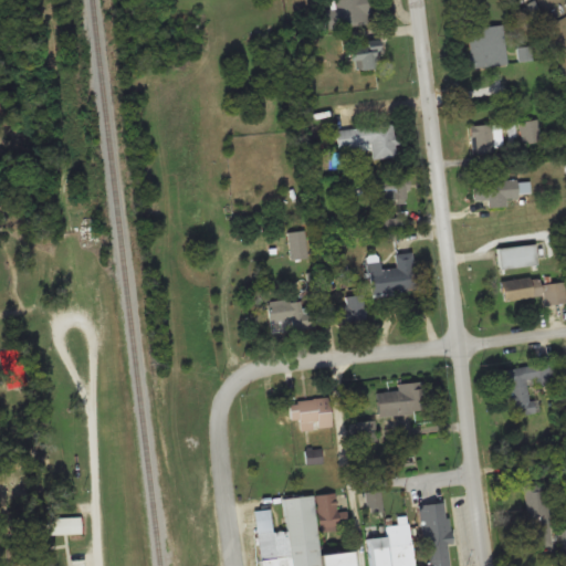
[(337,0),(343,25),(375,18),(369,0),(337,0)]
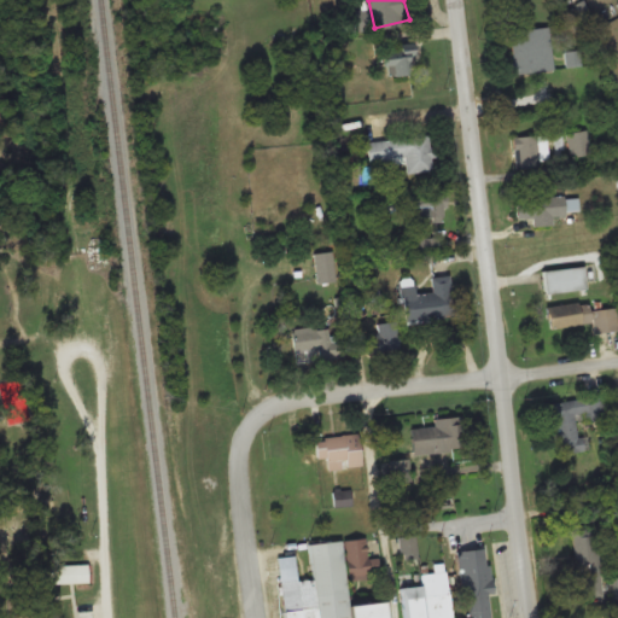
[(553,70),(551,28),(509,30),(512,73),(553,70)]
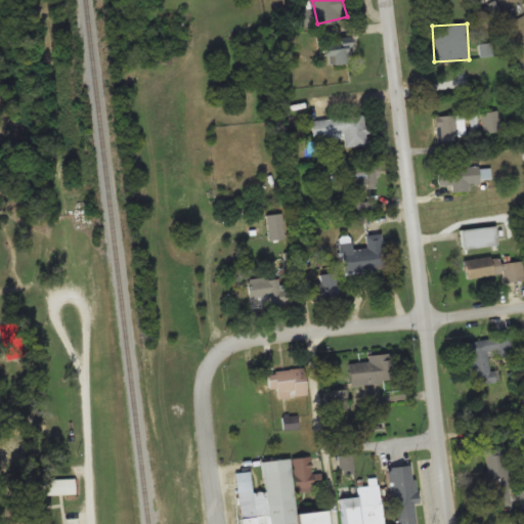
[(350,63),(350,41),(324,41),(324,63),(350,63)]
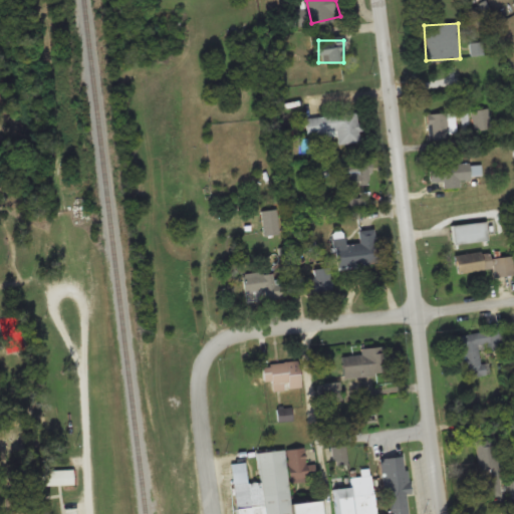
[(471,110),(475,130),(491,127),(487,107),(471,110)]
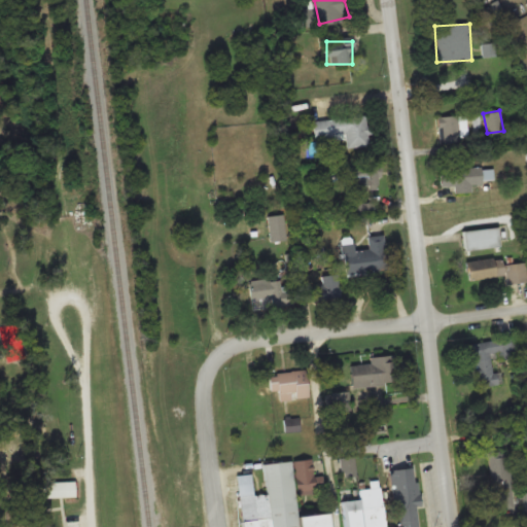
[(461,141),(458,115),(437,116),(440,143),(461,141)]
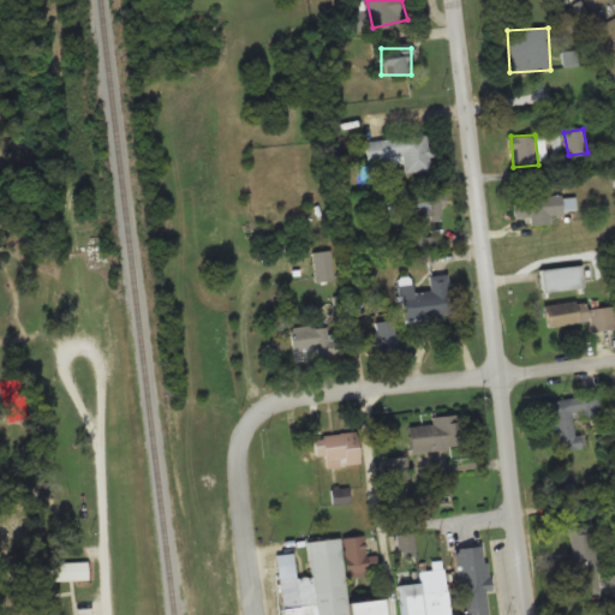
[(364,139),(365,162),(402,160),(404,172),(431,171),(429,136),(364,139)]
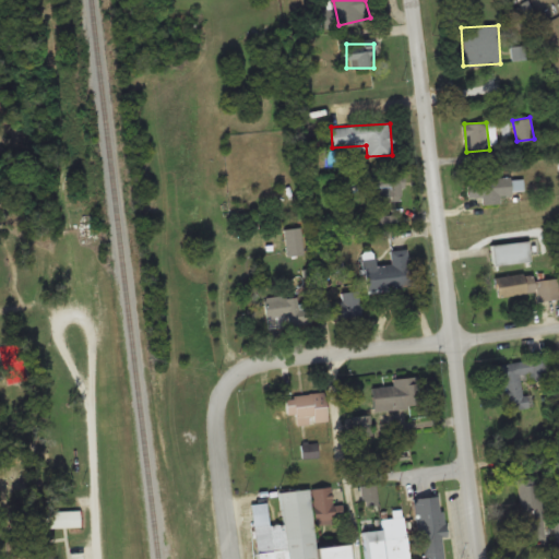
[(390,201),(403,201),(403,176),(373,176),(373,211),(390,211),(390,201)]
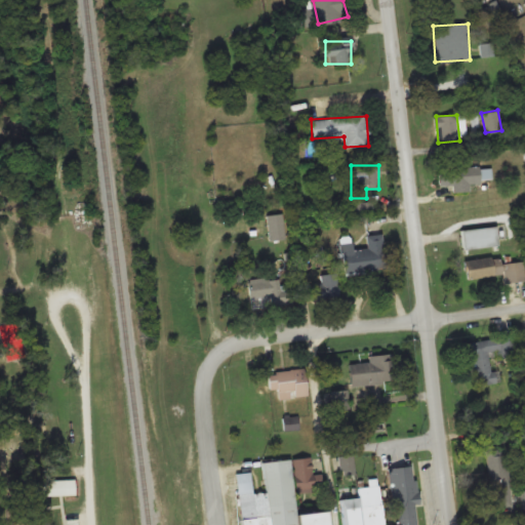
[(480,167),(438,167),(438,186),(452,186),(452,191),(469,191),(469,184),(480,184),(480,167)]
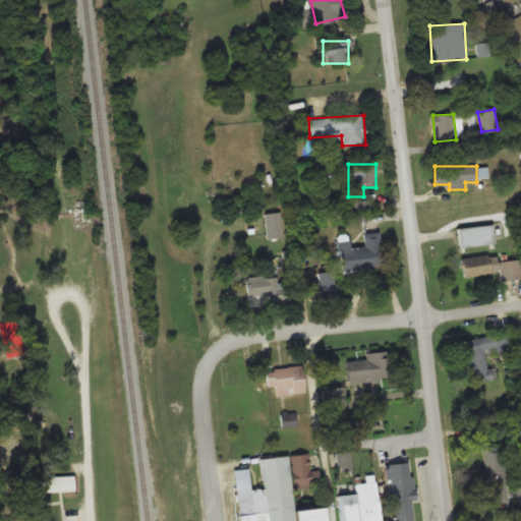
[(367,210),(367,199),(350,200),(350,210),(367,210)]
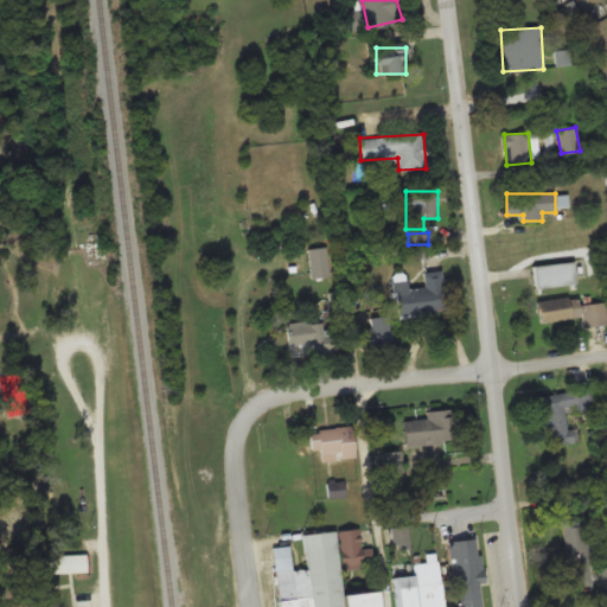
[(310,249),(312,276),(330,275),(326,248),(310,249)]
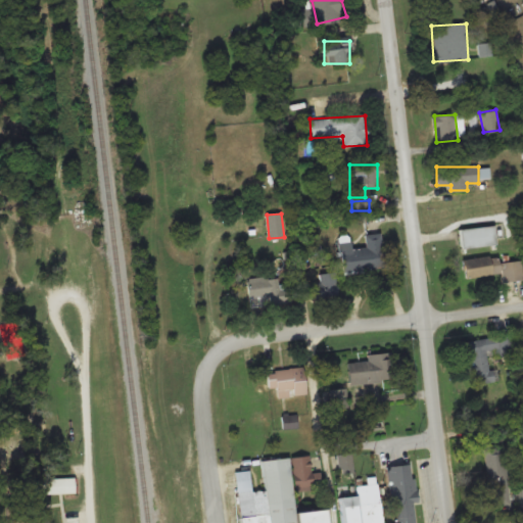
[(494,226),(459,228),(461,248),(496,245),(494,226)]
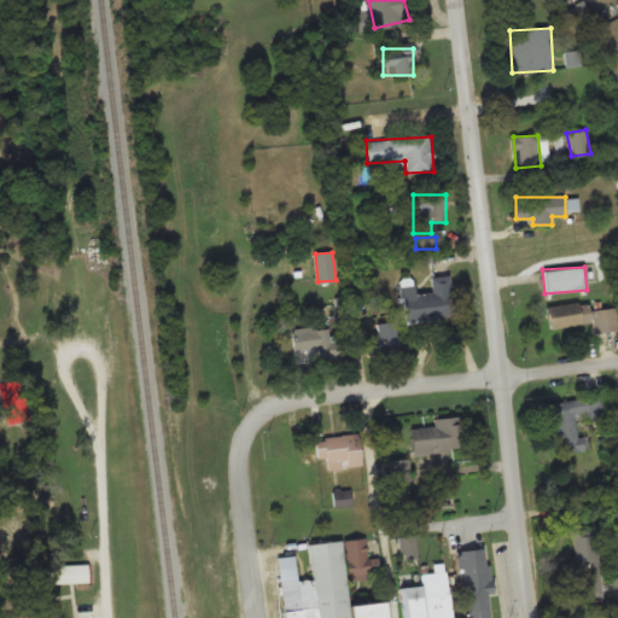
[(454,318),(450,275),(431,278),(432,292),(402,295),(404,321),(454,318)]
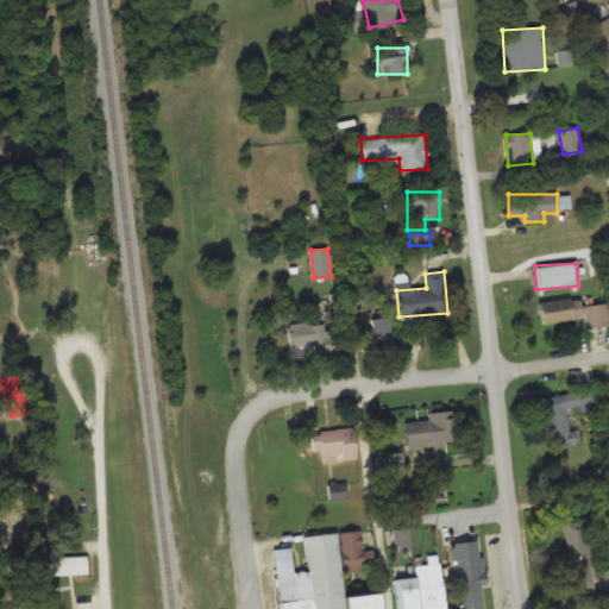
[(538,302),(541,324),(584,318),(585,328),(608,325),(606,302),(581,306),(579,296),(538,302)]
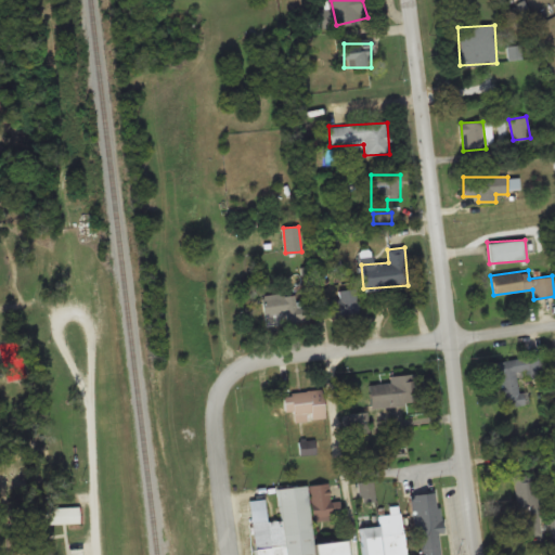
[(328,301),(332,318),(359,312),(355,287),(337,291),(339,299),(328,301)]
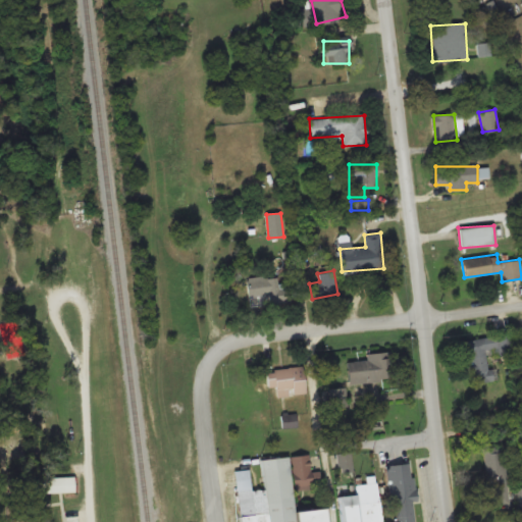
[(266,304),(292,303),(291,283),(278,284),(277,275),(247,277),(248,297),(266,295),(266,304)]
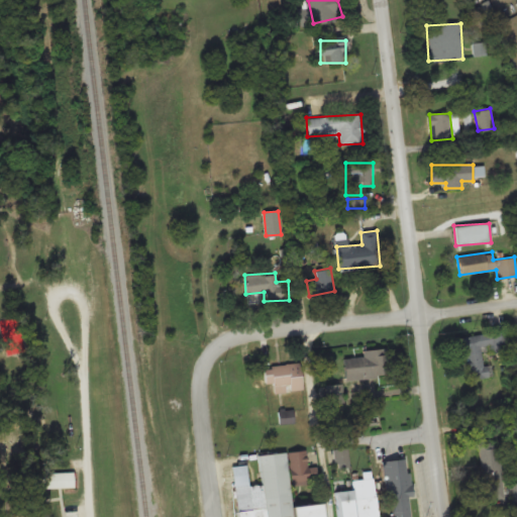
[(460,337),(467,380),(492,376),(491,366),(484,367),(481,346),(492,345),(493,351),(508,349),(505,331),(460,337)]
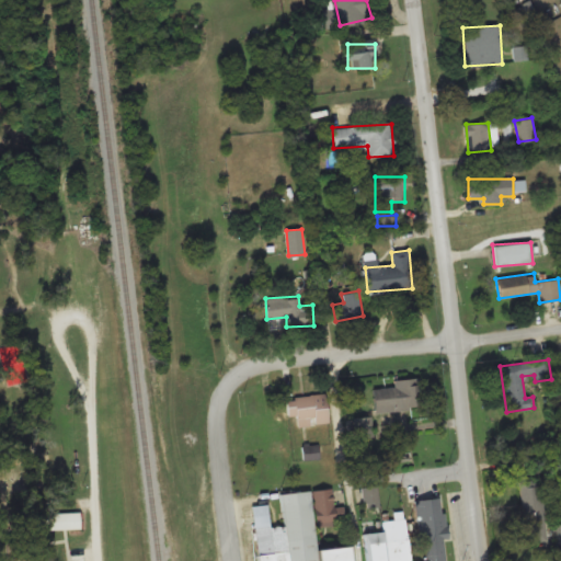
[(393,379),(395,387),(373,389),(375,411),(425,408),(423,378),(393,379)]
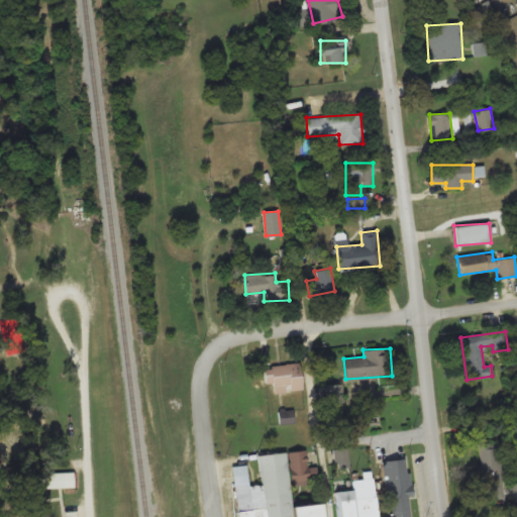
[(302,390),(300,364),(263,367),(264,384),(273,383),(274,392),(302,390)]
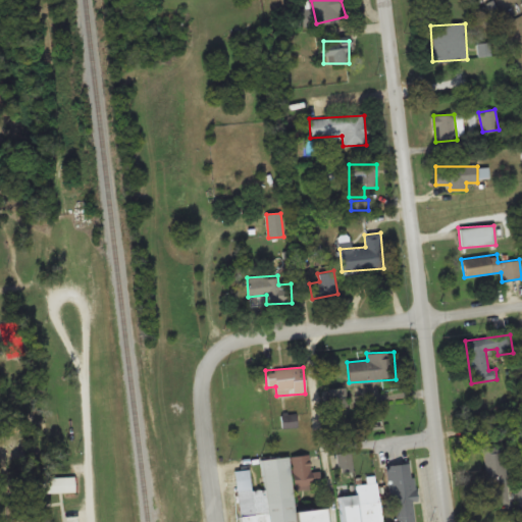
[(505,447),(485,448),(487,505),(508,504),(505,447)]
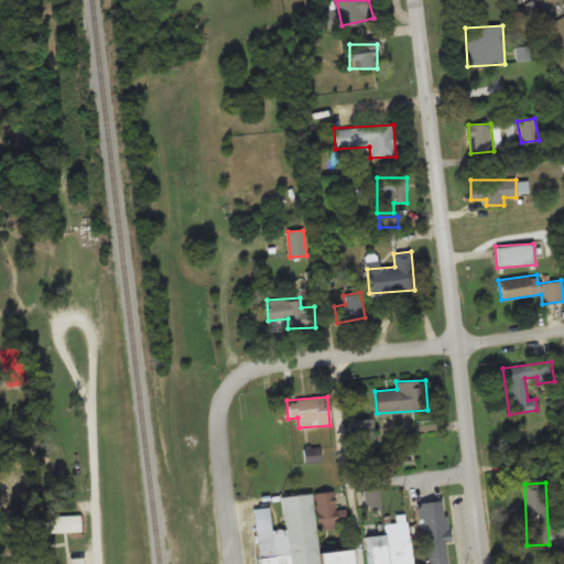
[(257,563),(350,563),(349,548),(317,551),(315,530),(338,528),(335,490),(312,492),(312,494),(282,496),(284,529),(271,530),(269,507),(253,508),(257,563)]
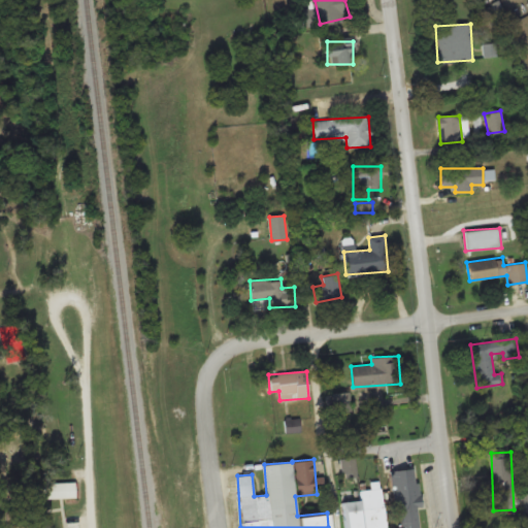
[(76,482),(43,482),(43,498),(76,498),(76,482)]
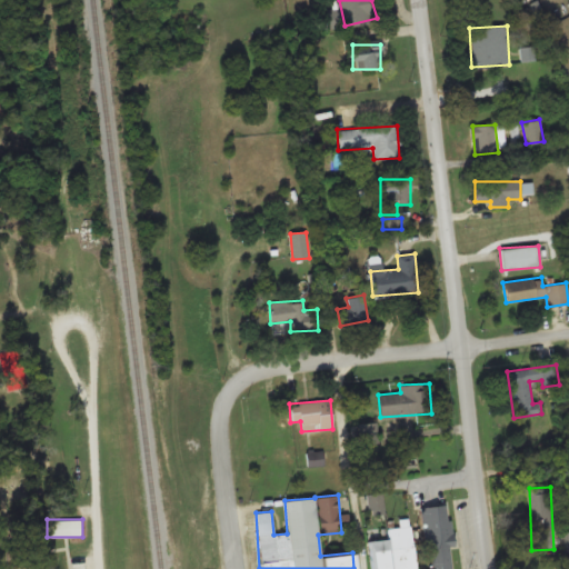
[(415,568),(412,526),(388,528),(388,539),(369,540),(370,568),(415,568)]
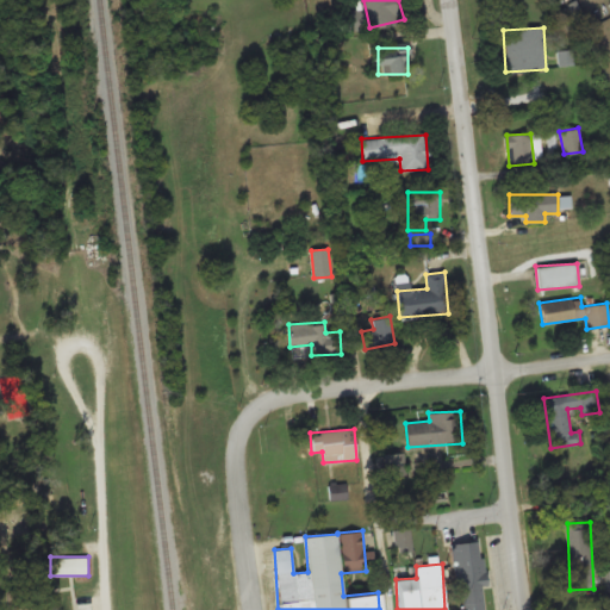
[(484,609),(484,585),(464,585),(464,609),(484,609)]
